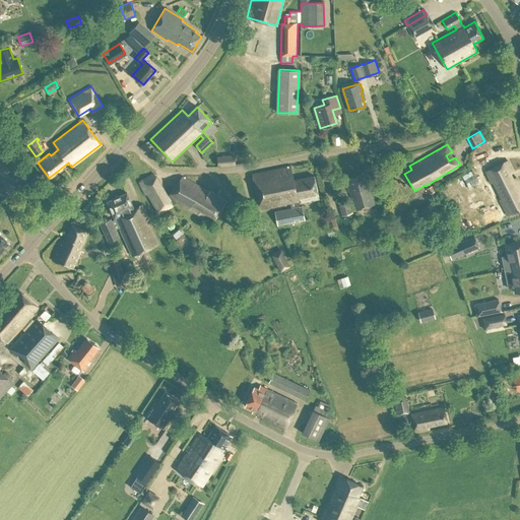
[(235,165),(234,155),(217,156),(217,166),(235,165)]
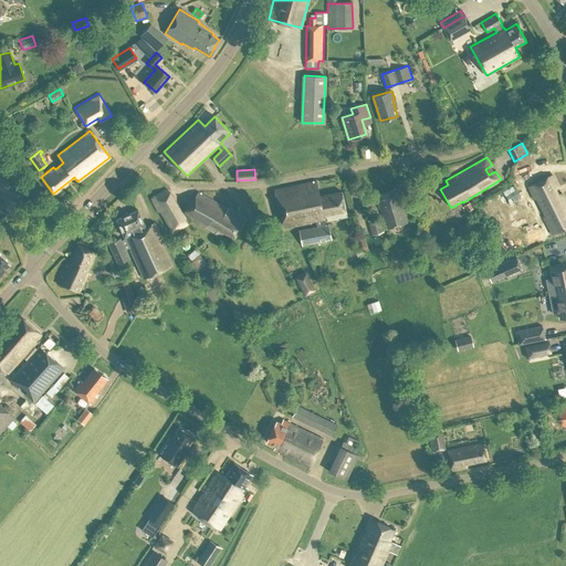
[(557,187),(552,175),(528,187),(552,234),(565,227),(565,215),(565,213),(565,202),(561,192),(558,195),(555,188),(557,187)]
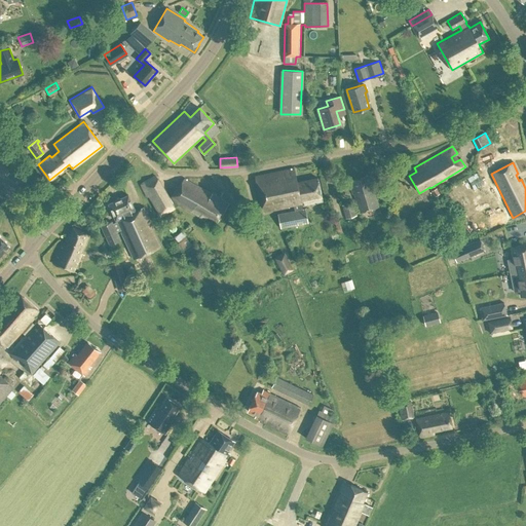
[(294,168),(255,177),(262,213),(288,208),(288,205),(293,204),(294,211),(277,215),(280,228),(307,223),(305,209),(302,210),(301,204),(304,203),(304,204),(323,201),(317,178),(316,178),(297,182),(294,168)]
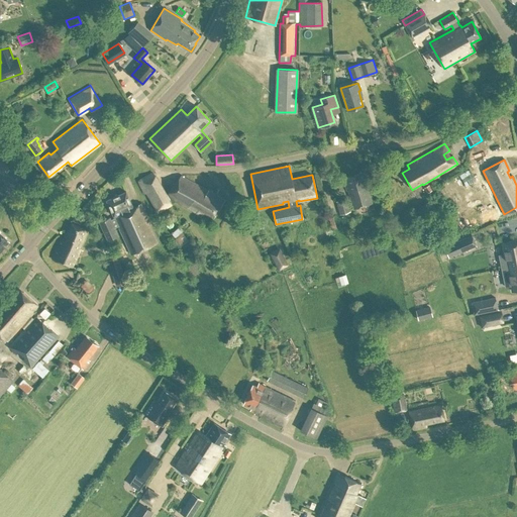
[(458,176),(462,181),(473,175),(470,170),(458,176)]
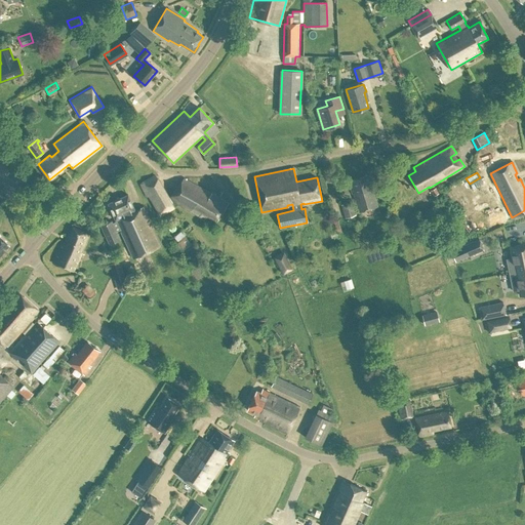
[(174,208),(155,175),(140,184),(147,196),(149,196),(160,216),(174,208)]
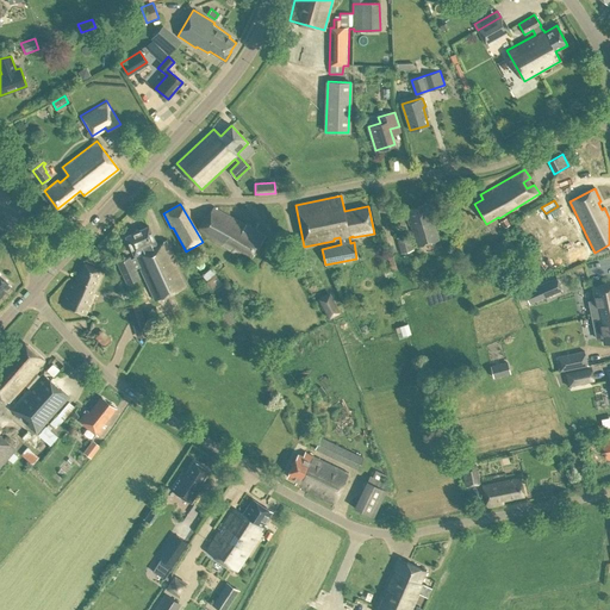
[(424,205),(404,211),(409,225),(410,225),(417,246),(439,240),(431,217),(428,218),(424,205)]
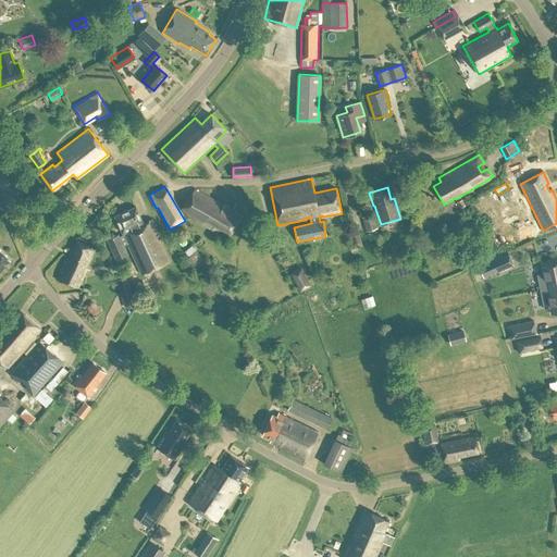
[(224,206),(195,189),(180,210),(212,232),(211,234),(215,236),(219,230),(230,234),(242,215),(224,205),(224,206)]
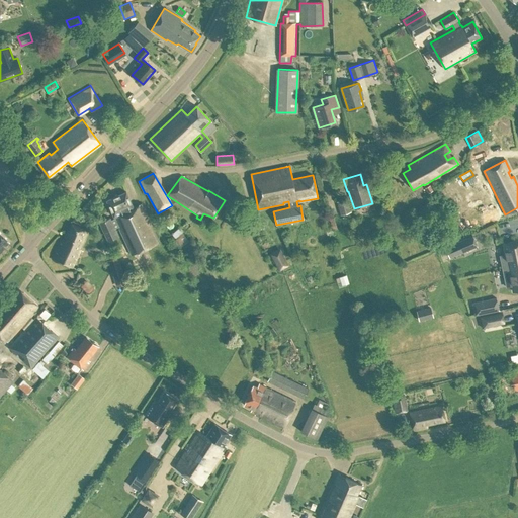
[(159,242),(142,203),(133,207),(125,191),(106,200),(114,219),(107,222),(106,220),(99,223),(107,241),(118,236),(114,228),(118,227),(131,255),(159,242)]
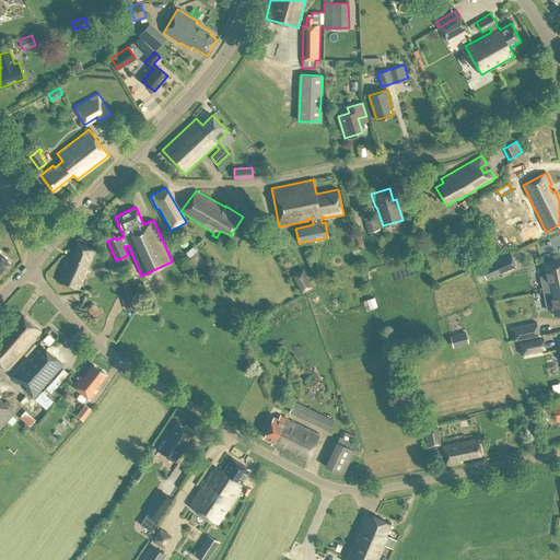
[(364,218),(368,232),(380,229),(376,214),(364,218)]
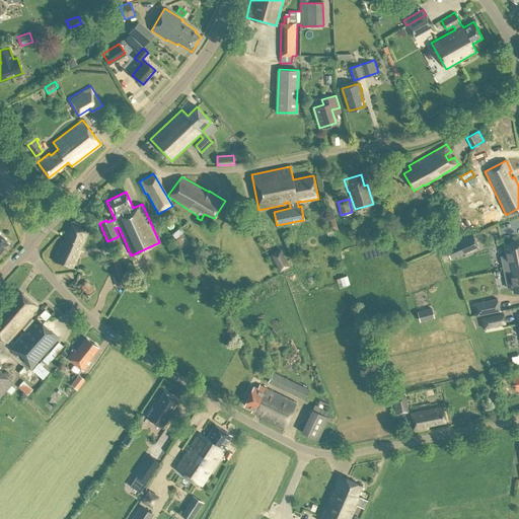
[(448,209),(442,199),(436,202),(442,212),(448,209)]
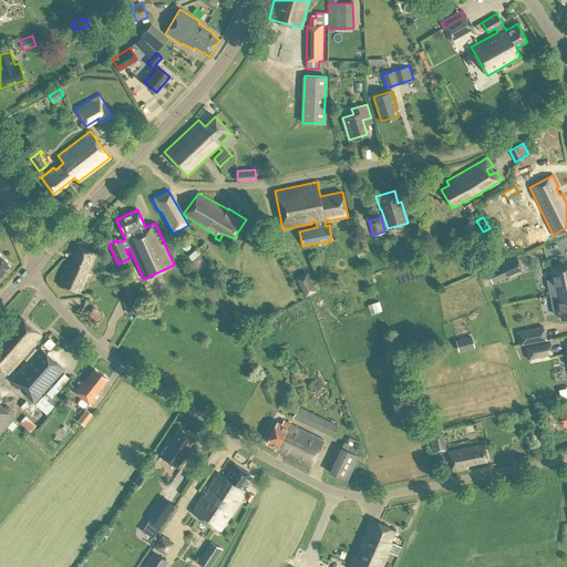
[(525,249),(553,237),(544,217),(532,223),(535,230),(519,237),(525,249)]
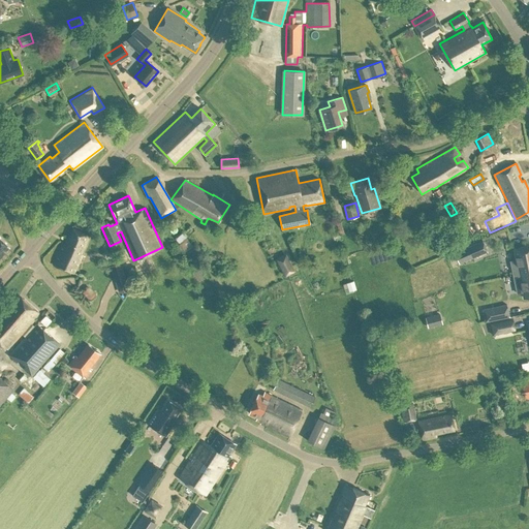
[(89,236),(72,228),(65,244),(62,243),(53,265),(73,274),(83,254),(81,253),(89,236)]
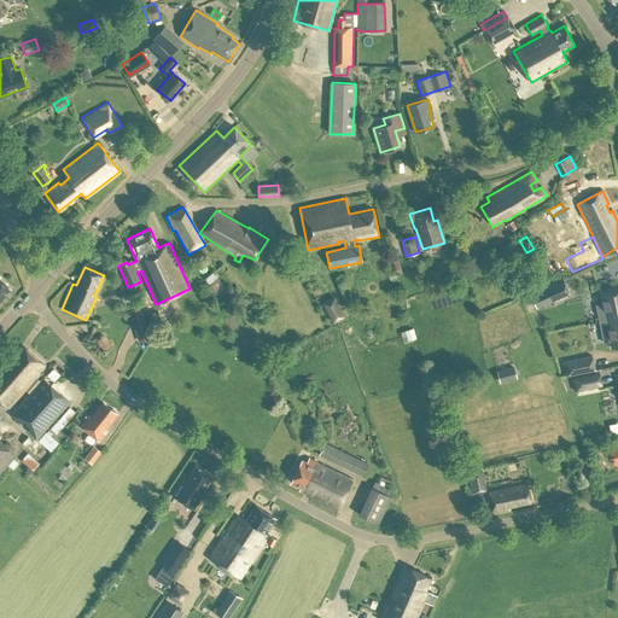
[(215,270),(205,278),(211,284),(220,277),(215,270)]
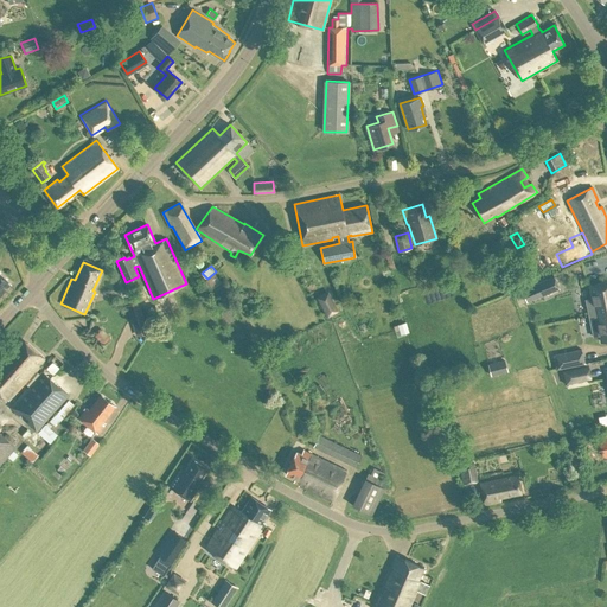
[(0,293),(11,282),(0,272),(0,293)]
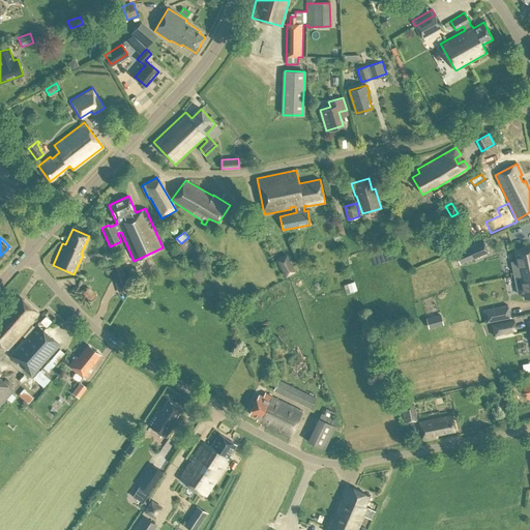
[(483,241),(455,253),(460,264),(474,258),(473,256),(476,255),(475,253),(487,247),(483,241)]
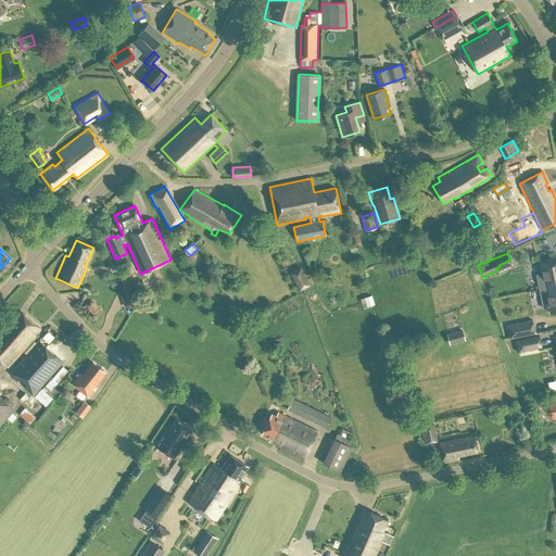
[(555,257),(540,262),(542,273),(536,274),(540,289),(555,285),(555,257)]
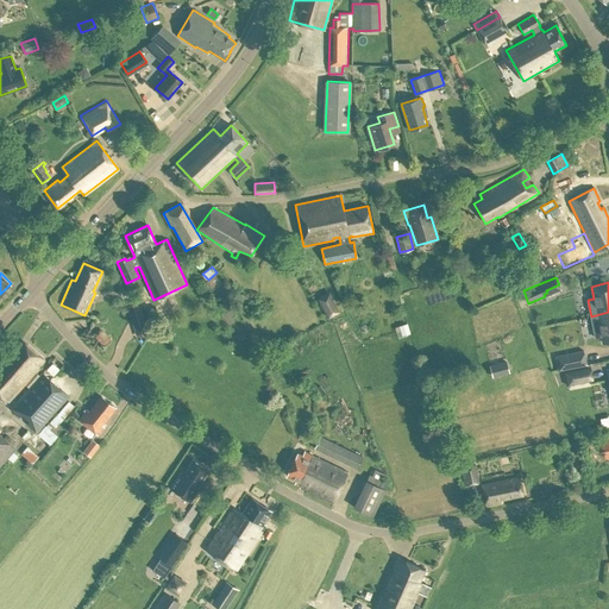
[(318,297),(327,318),(340,312),(330,292),(318,297)]
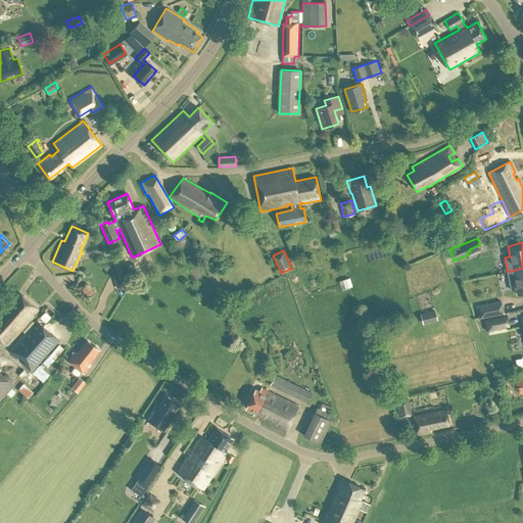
[(109,263),(116,282),(126,279),(120,259),(109,263)]
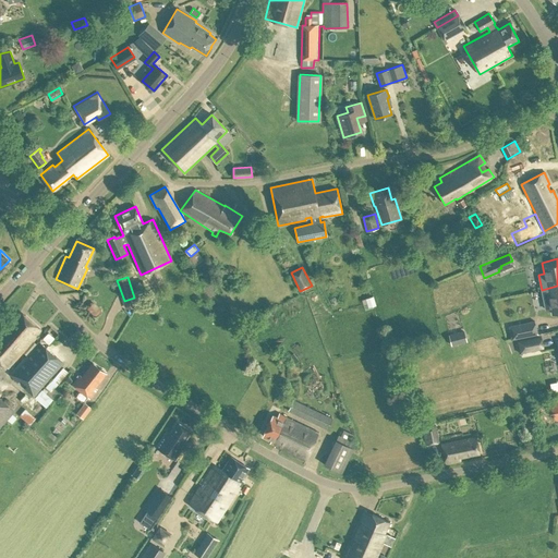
[(557,286),(542,290),(545,310),(552,308),(553,314),(557,312),(557,286)]
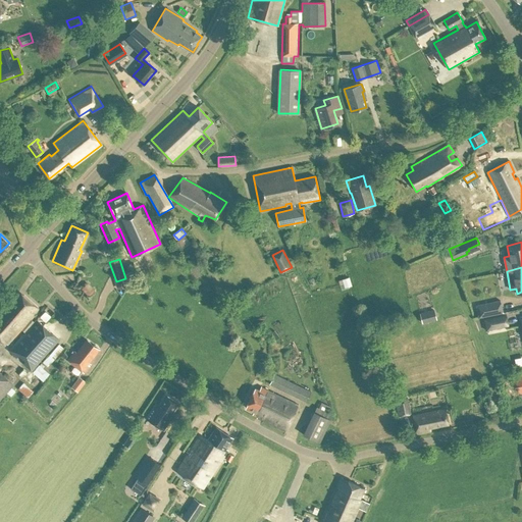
[(352,285),(349,276),(342,279),(345,288),(352,285)]
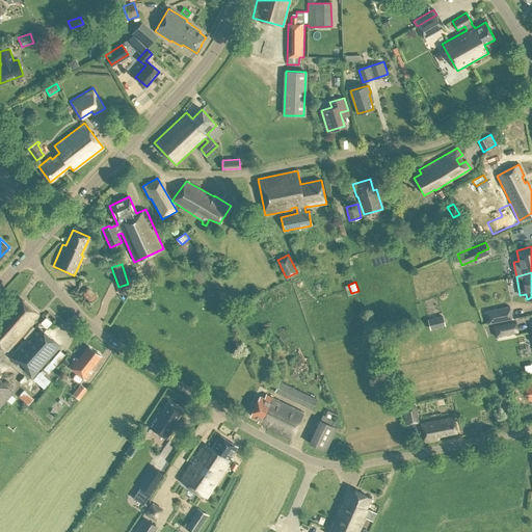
[(38,314),(17,294),(0,312),(0,344),(7,351),(22,336),(25,339),(8,356),(25,371),(31,365),(37,370),(59,346),(36,325),(34,327),(31,324),(34,321),(37,319),(35,317),(38,314)]
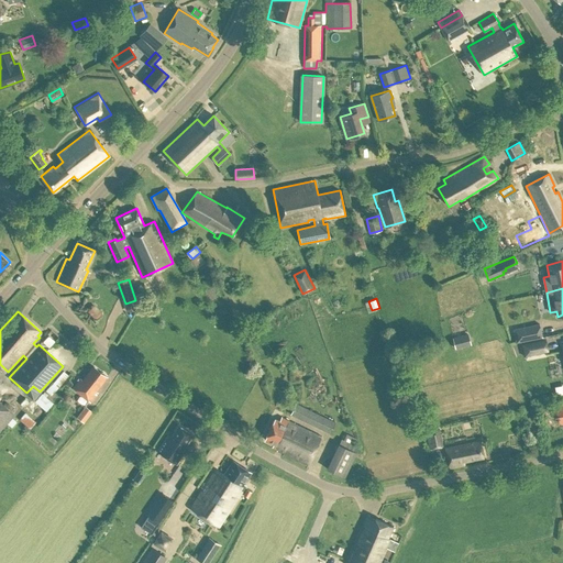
[(539,324),(520,328),(522,341),(523,341),(542,337),(539,324)]
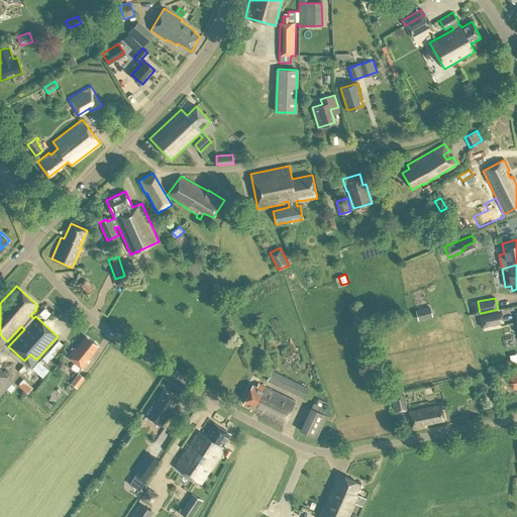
[(48,306),(42,310),(47,316),(53,312),(48,306)]
